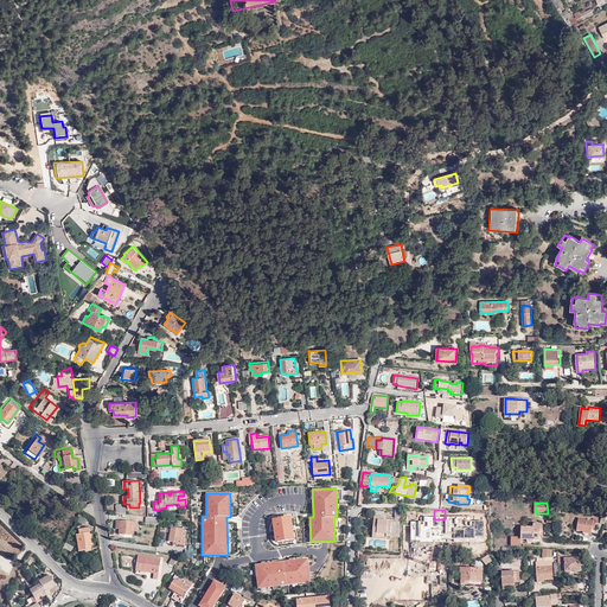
[(88,521),(81,516),(78,522),(85,525),(88,521)]
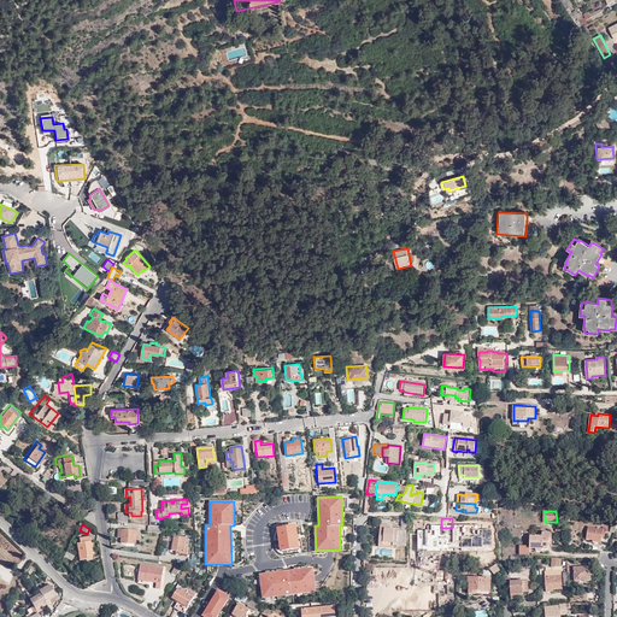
[(430,534),(430,526),(425,526),(425,524),(413,524),(413,534),(430,534)]
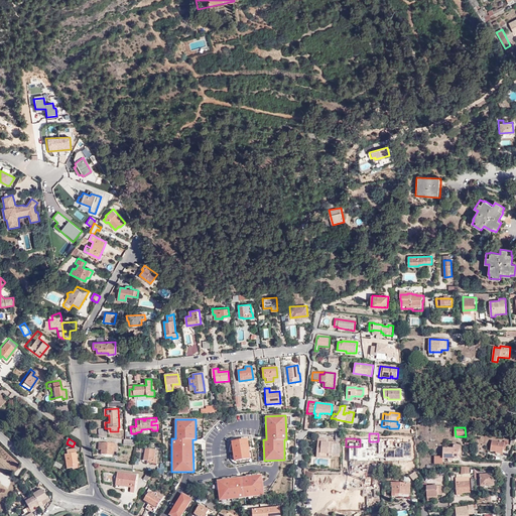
[(334,440),(323,439),(321,447),(317,447),(316,453),(333,455),(334,440)]
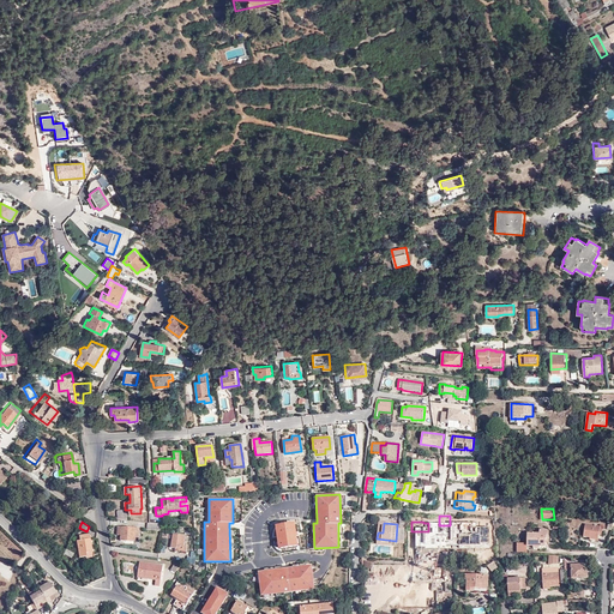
[(295,534),(293,524),(276,527),(280,548),(296,546),(295,534)]
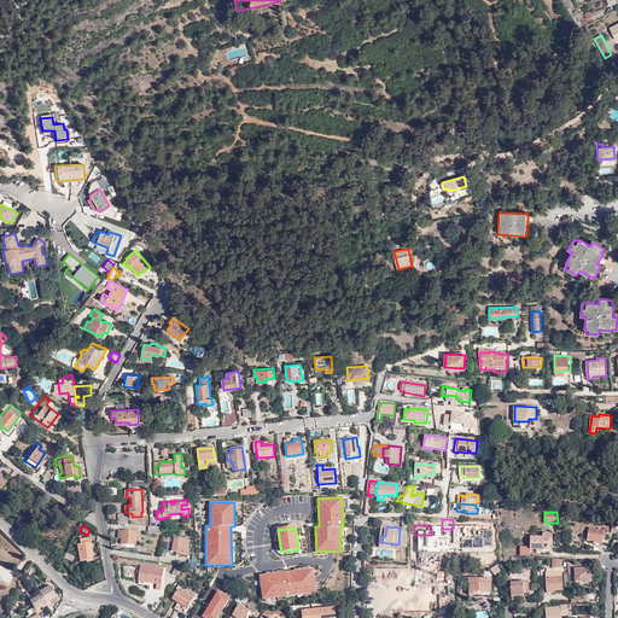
[(608,534),(608,529),(605,529),(589,528),(588,540),(595,541),(594,542),(602,543),(604,538),(606,538),(606,534),(608,534)]
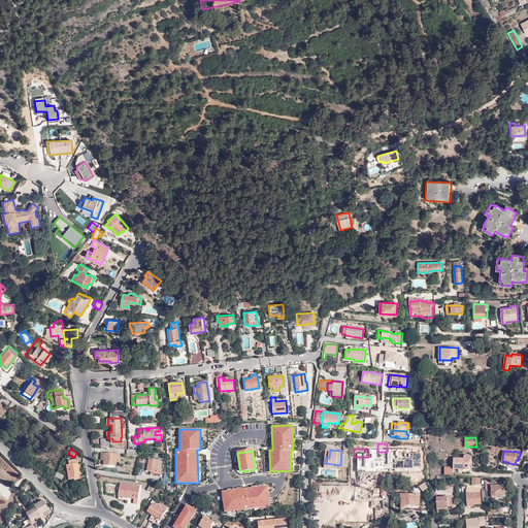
[(120,465),(121,454),(102,453),(101,460),(104,460),(104,465),(120,465)]
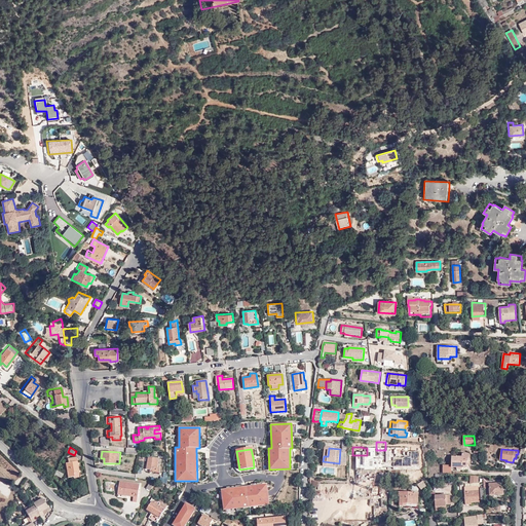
[(452,465),(451,467),(457,467),(457,470),(462,470),(462,468),(467,468),(467,462),(471,462),(471,455),(468,455),(468,454),(462,454),(462,457),(451,457),(452,465)]
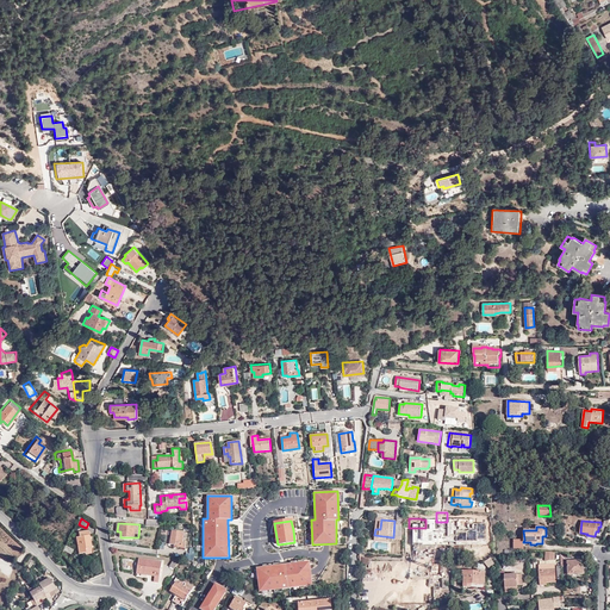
[(89,530),(79,531),(79,537),(76,537),(79,554),(86,553),(86,554),(92,554),(91,541),(89,530)]
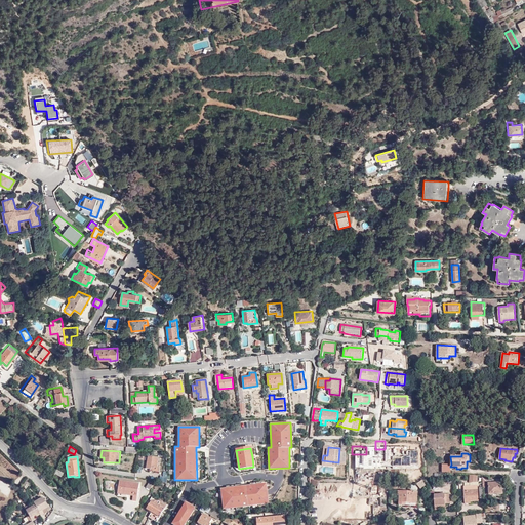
[(159,472),(160,467),(157,467),(158,457),(148,456),(147,469),(151,469),(151,471),(159,472)]
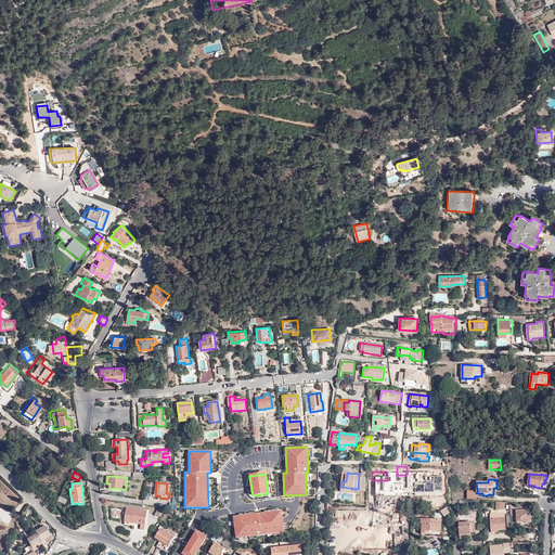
[(67,500),(60,497),(57,501),(65,505),(67,500)]
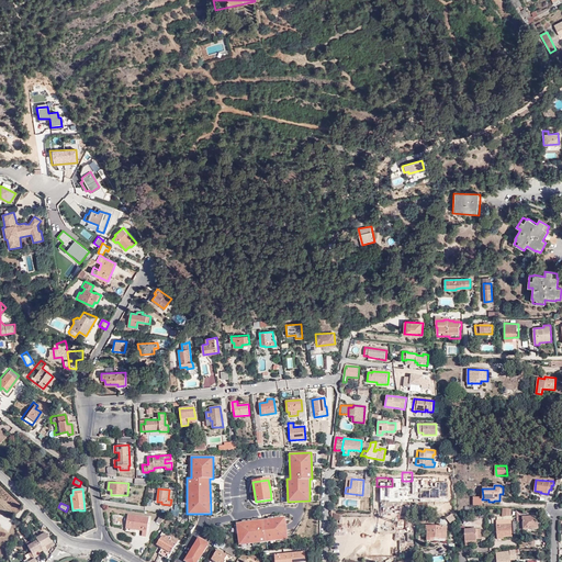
[(451,514),(446,518),(450,524),(456,519),(451,514)]
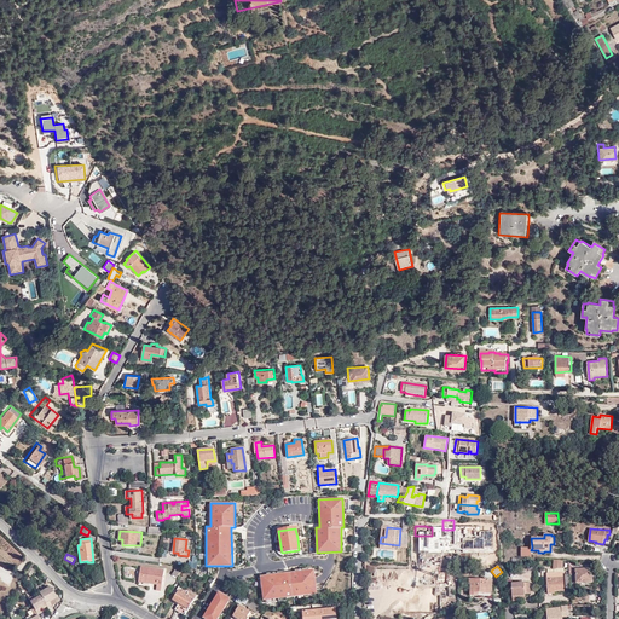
[(161,591),(165,571),(142,567),(140,576),(144,577),(143,583),(158,584),(157,591),(161,591)]
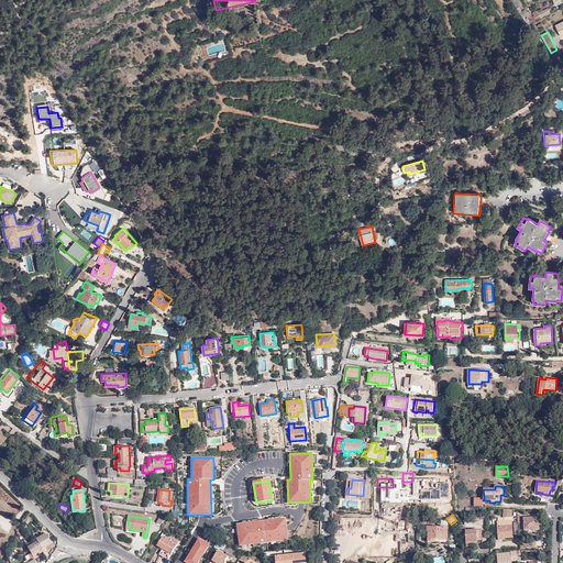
[(262,520),(236,523),(240,545),(288,539),(286,517),(262,520)]
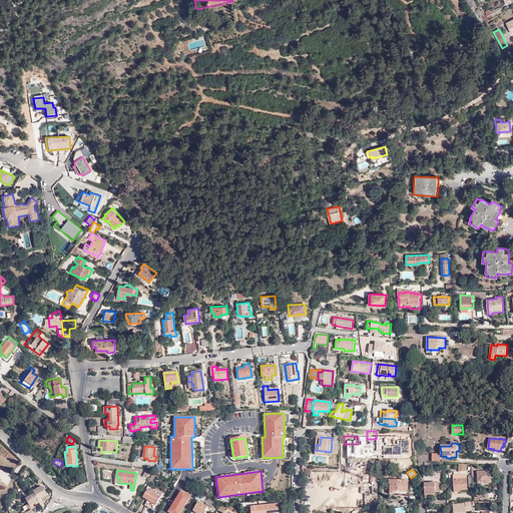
[(491,483),(491,472),(478,472),(478,483),(491,483)]
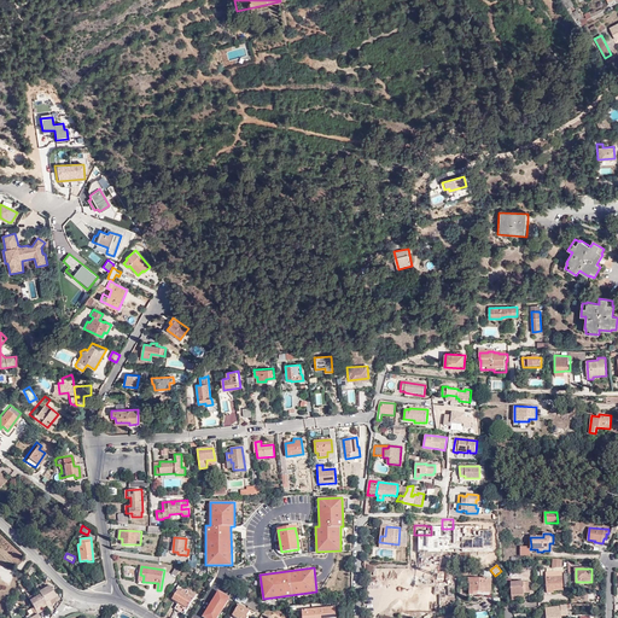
[(563,571),(553,572),(546,572),(548,593),(554,593),(554,590),(564,590),(563,571)]
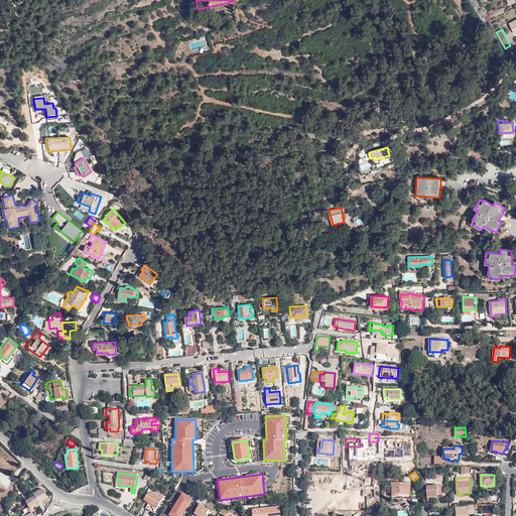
[(375,492),(376,481),(353,481),(353,490),(358,490),(358,492),(375,492)]
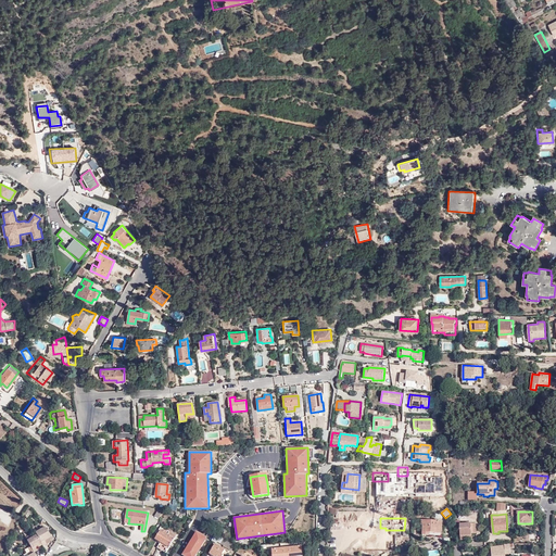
[(441,535),(442,521),(422,520),(421,526),(424,526),(424,534),(441,535)]
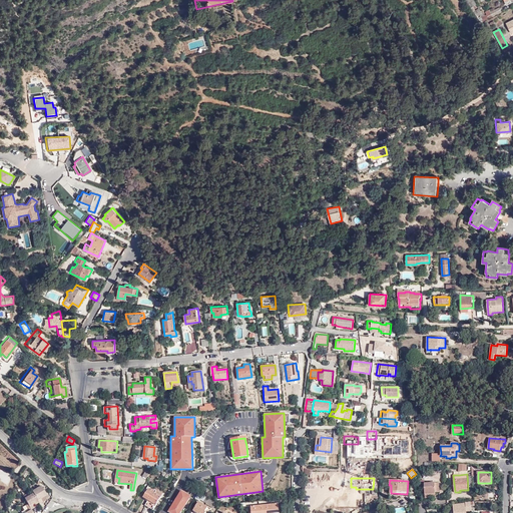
[(440,492),(439,483),(425,484),(425,480),(420,480),(420,489),(425,489),(425,499),(436,499),(436,495),(436,492),(440,492)]
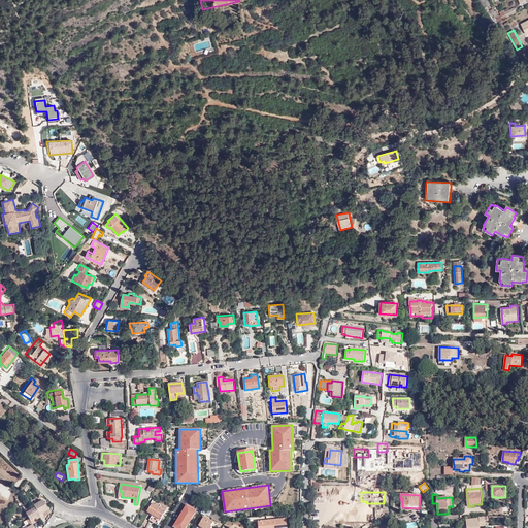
[(34,504),(26,509),(33,522),(36,519),(34,516),(39,513),(41,517),(45,514),(43,510),(47,507),(41,497),(33,502),(34,504)]
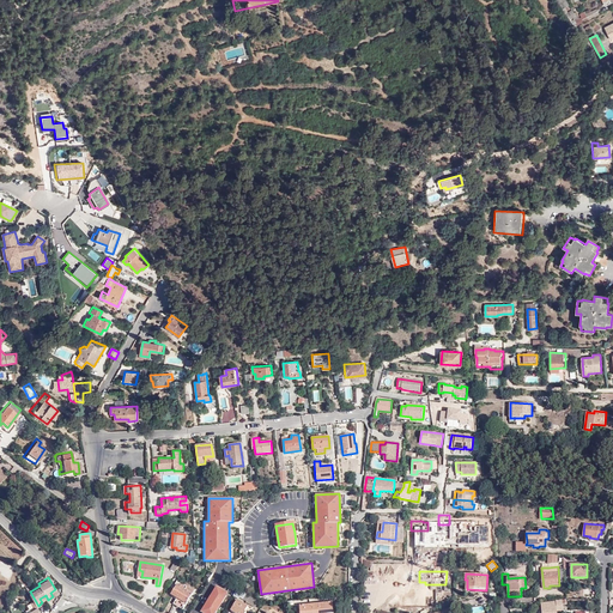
[(328,578),(327,587),(346,588),(347,580),(328,578)]
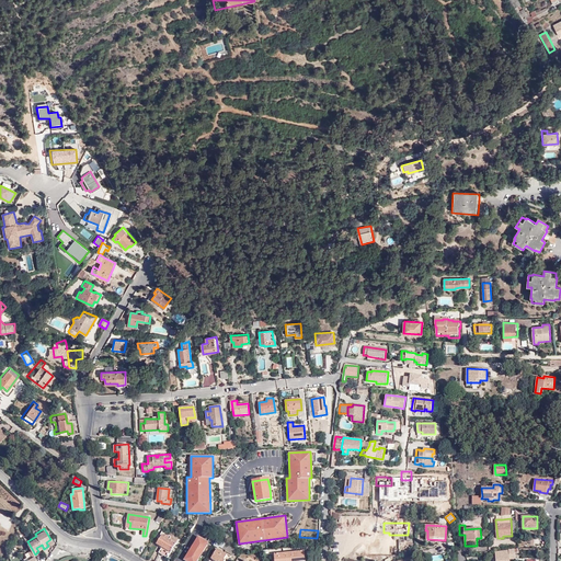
[(162,531),(160,535),(162,536),(160,538),(157,544),(162,547),(159,552),(168,558),(176,542),(174,541),(175,539),(172,537),(173,535),(169,533),(168,535),(162,531)]
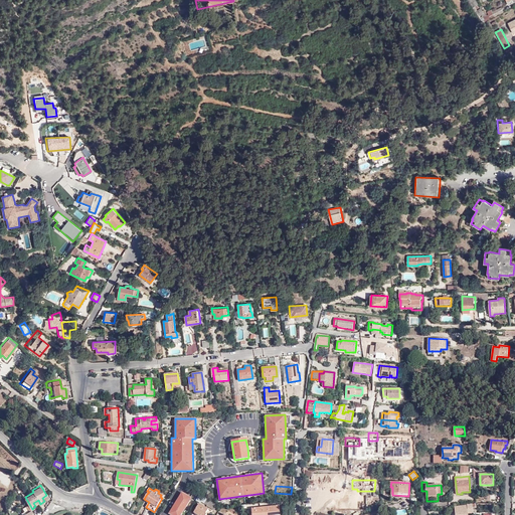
[(182,492),(169,513),(171,514),(180,514),(191,497),(182,492)]
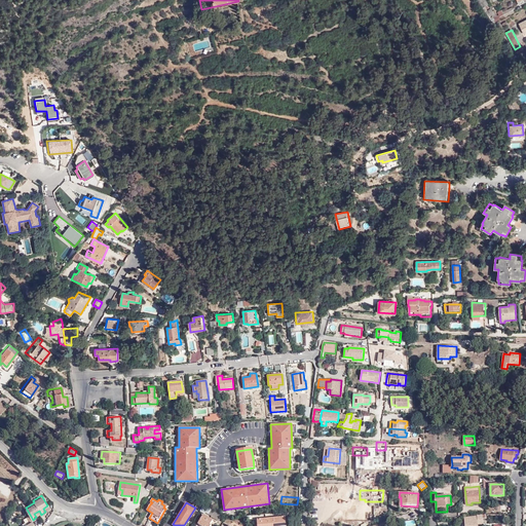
[(220,522),(223,517),(204,505),(200,512),(205,515),(205,514),(220,522)]
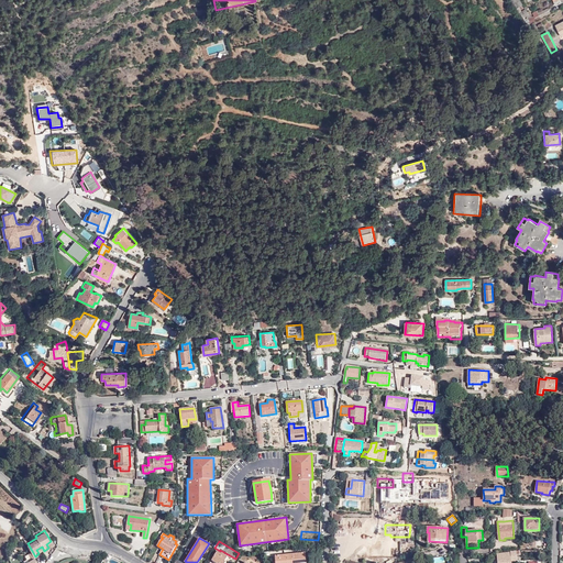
[(518,561),(517,551),(510,551),(510,553),(497,554),(498,562),(511,562),(518,561)]
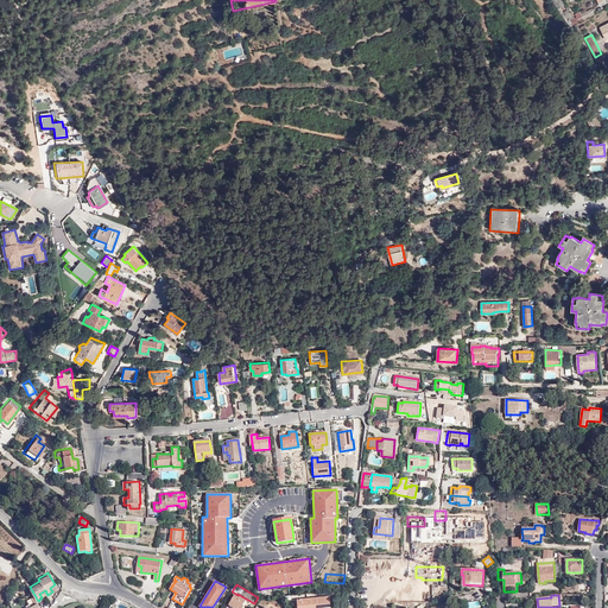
[(234,607),(242,607),(247,602),(236,596),(230,606),(234,607)]
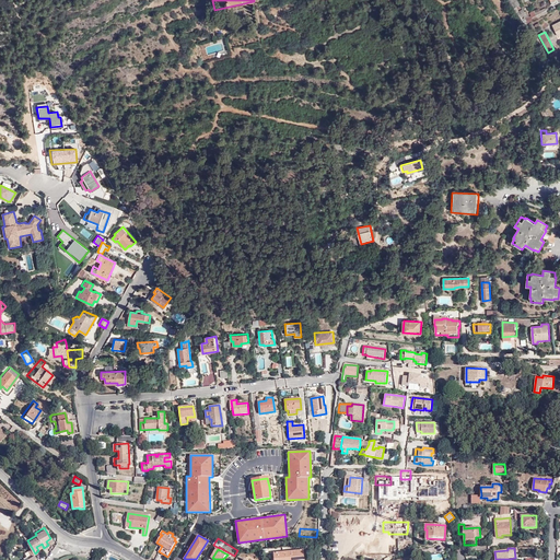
[(301,559),(304,559),(304,550),(273,553),(273,559),(301,559)]
